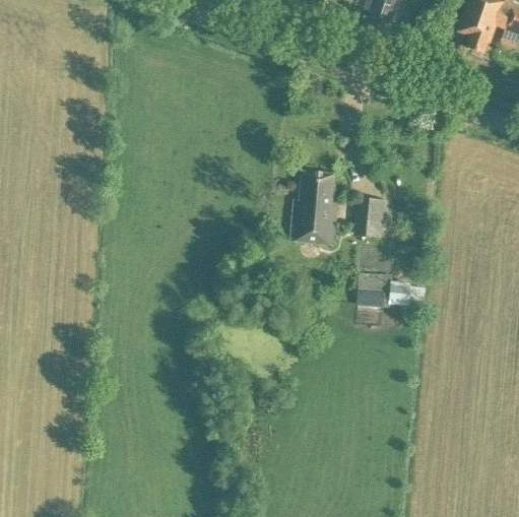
[(367,0),(364,10),(372,12),(370,16),(386,22),(393,1),(397,3),(398,0),(367,0)]
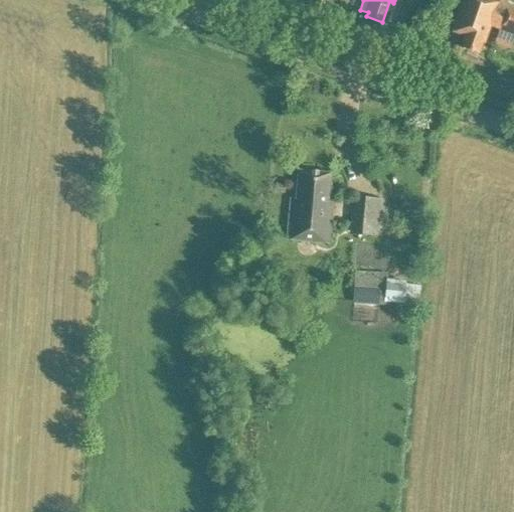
[(504,14),(496,11),(499,2),(492,0),(463,0),(453,30),(465,35),(461,46),(479,53),(483,41),(485,42),(491,24),(500,27),(499,28),(513,33),(513,7),(507,5),(504,14)]
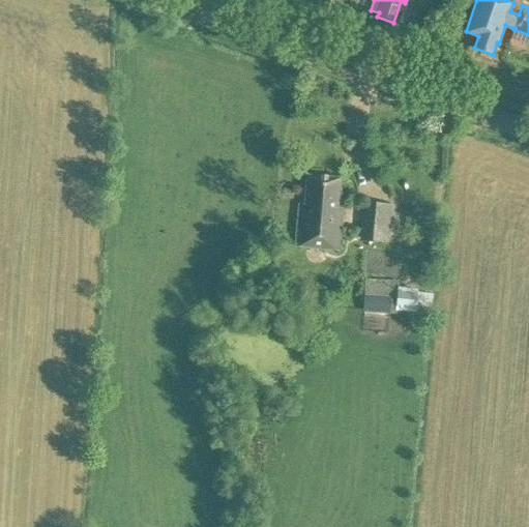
[(296,245),(339,249),(343,208),(338,208),(341,178),(307,175),(304,205),(299,204),(296,245)]
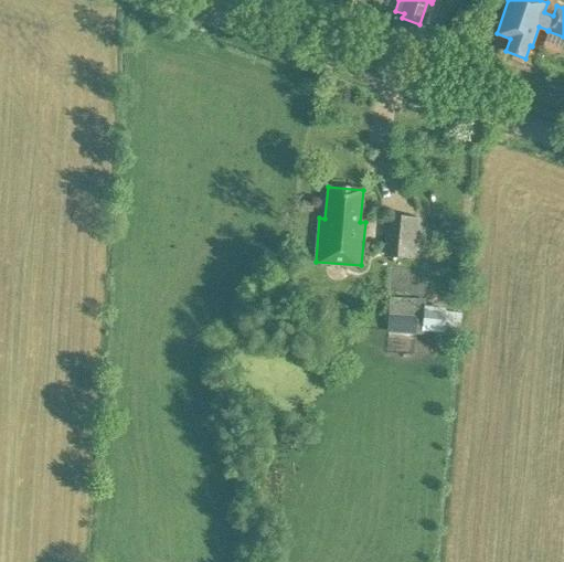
[(302,200),(301,211),(312,212),(314,201),(302,200)]
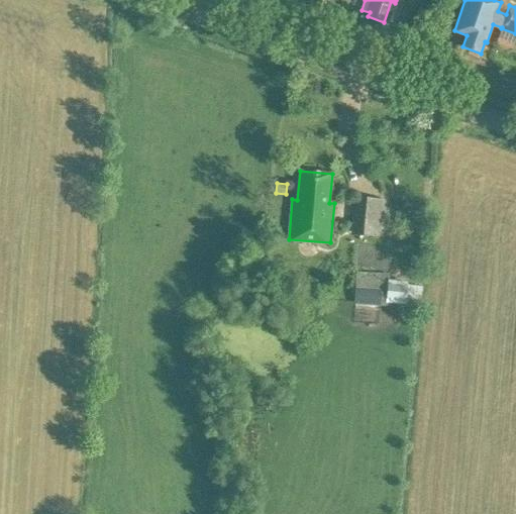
[(354,196),(351,234),(378,236),(379,229),(390,229),(392,207),(384,207),(385,199),(354,196)]
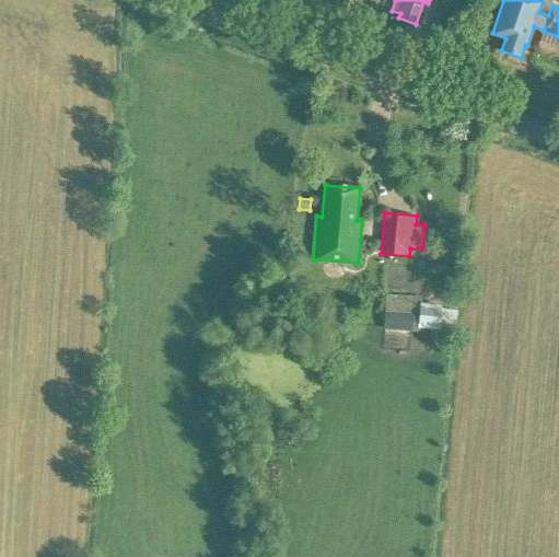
[(385,294),(385,313),(421,315),(422,306),(422,300),(422,296),(385,294)]
